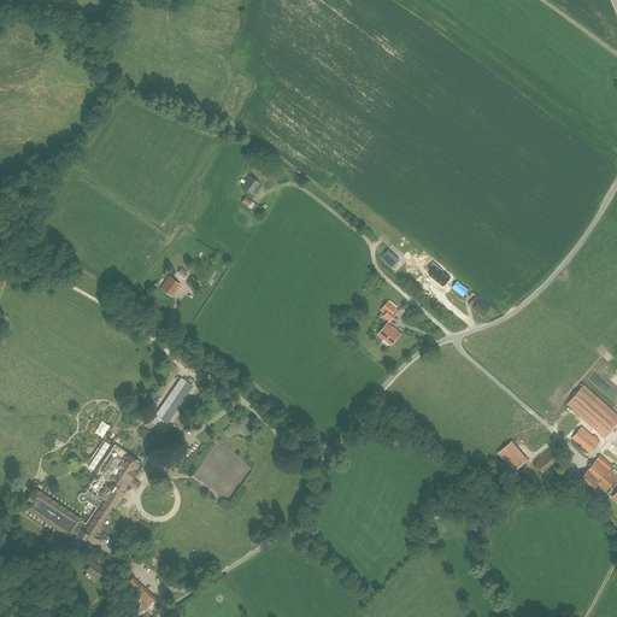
[(250,175),(246,181),(242,178),(240,181),(244,183),(241,187),(252,195),(260,183),(250,175)]
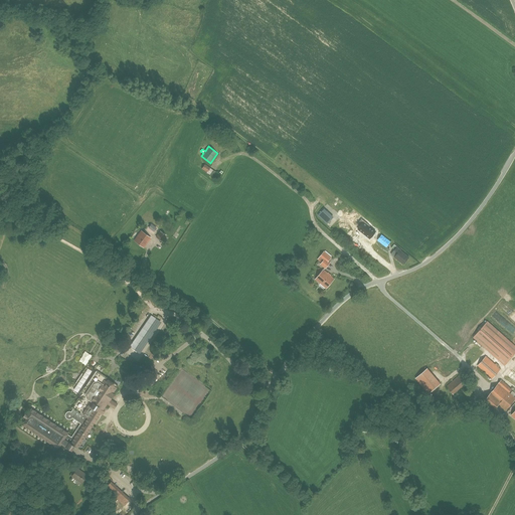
[(216,172),(210,168),(204,164),(201,169),(207,172),(206,173),(212,177),(216,172)]
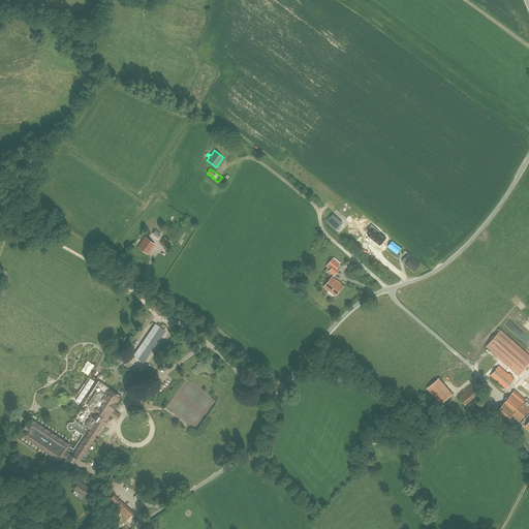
[(342,223),(339,220),(337,221),(332,216),(328,220),(337,228),(342,223)]
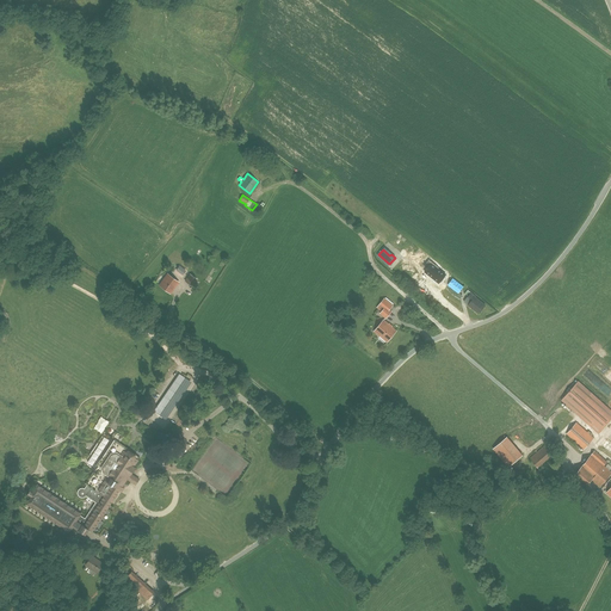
[(427,269),(426,270),(425,272),(438,283),(442,278),(443,278),(445,275),(438,269),(438,267),(434,265),(434,266),(431,264),(429,267),(427,267),(426,269),(427,269)]
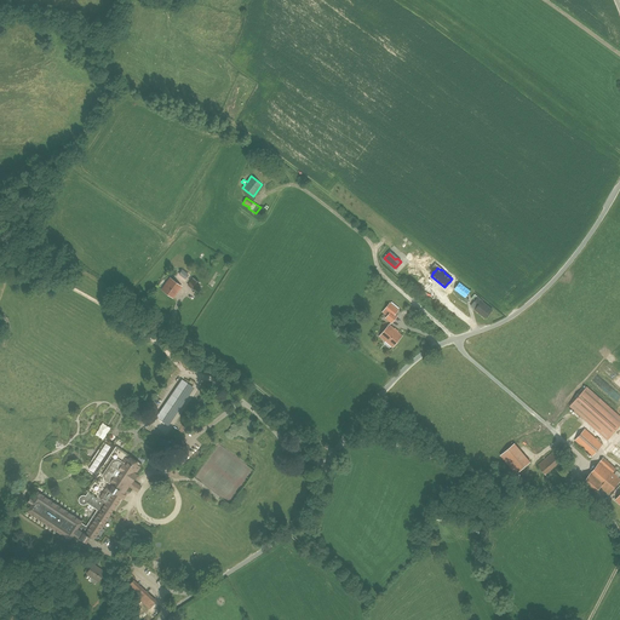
[(173,298),(182,286),(170,277),(162,290),(173,298)]
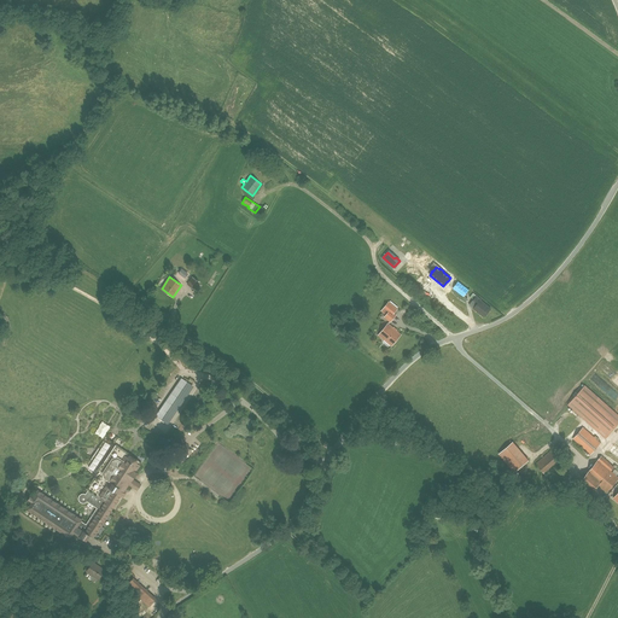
[(199,283),(196,279),(192,277),(187,284),(194,290),(199,283)]
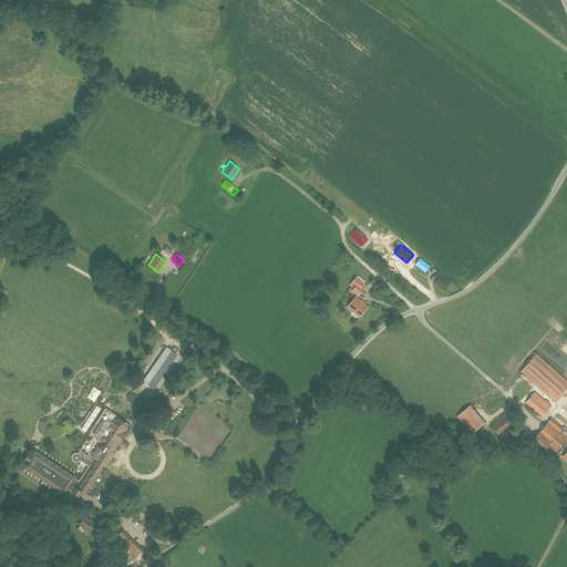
[(414,255),(410,261),(423,271),(428,265),(414,255)]
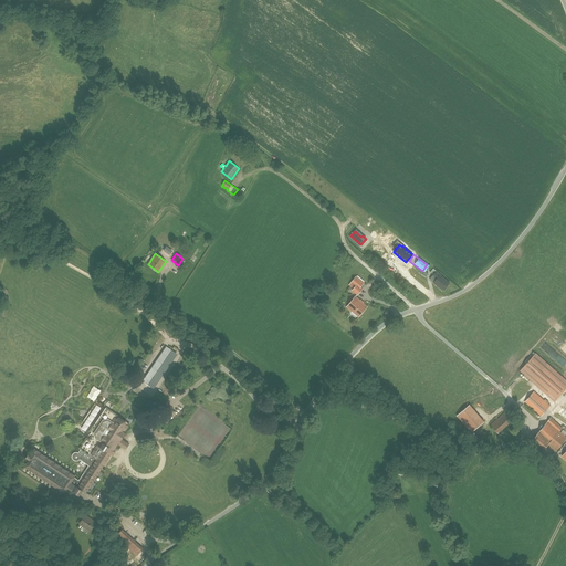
[(431,274),(427,278),(440,291),(448,283),(432,268),(429,271),(431,274)]
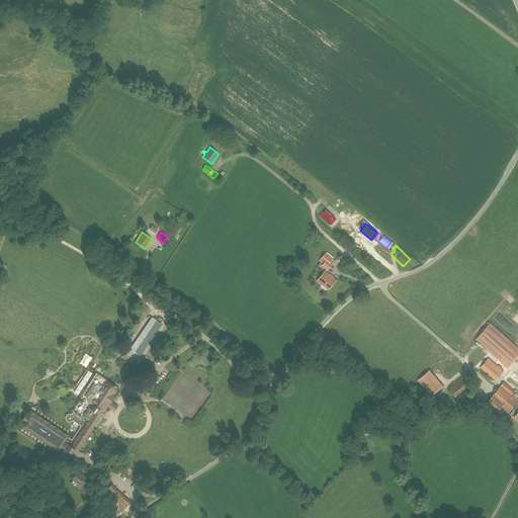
[(326,253),(322,259),(320,261),(324,264),(323,265),(327,269),(332,264),(330,262),(333,259),(326,253)]
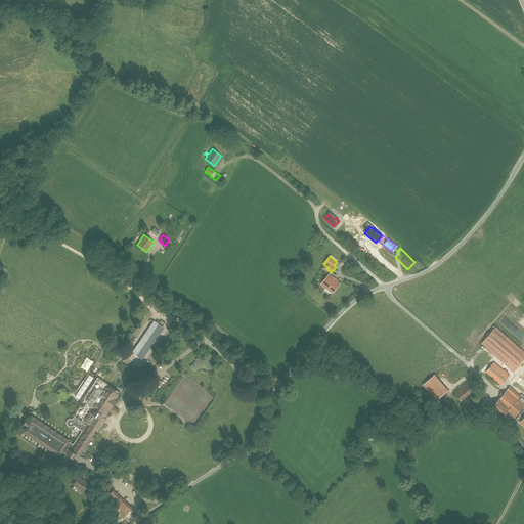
[(321,284),(333,293),(340,284),(329,274),(321,284)]
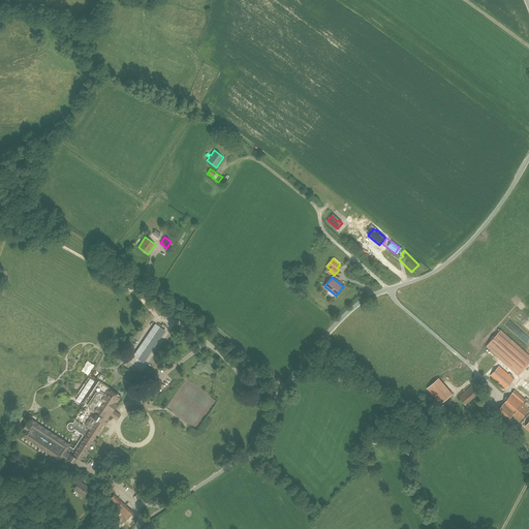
[(528,362),(528,355),(511,340),(500,331),(486,346),(518,375),(528,362)]
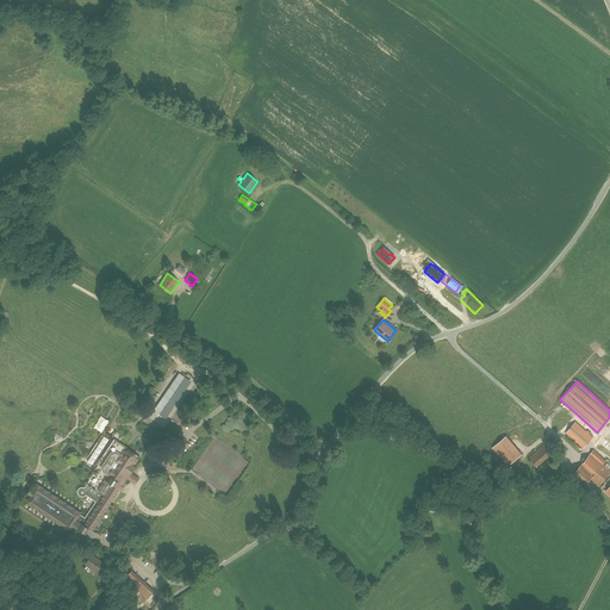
[(97,428),(105,433),(112,421),(103,416),(97,428)]
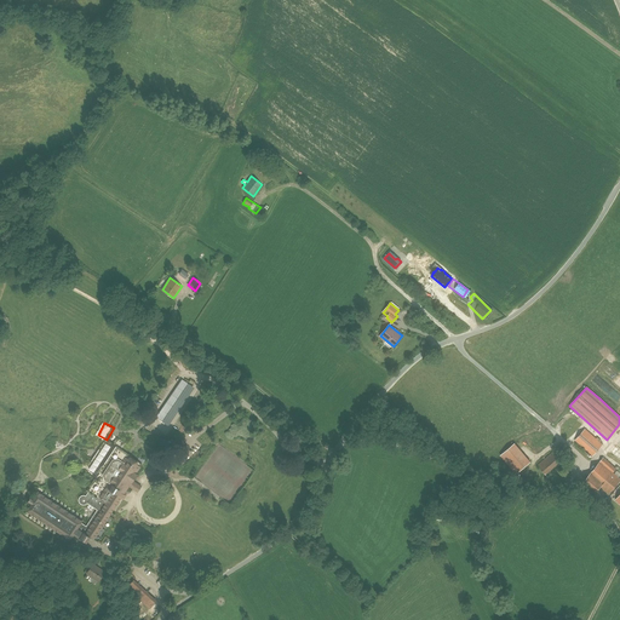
[(602,445),(585,429),(575,440),(592,455),(602,445)]
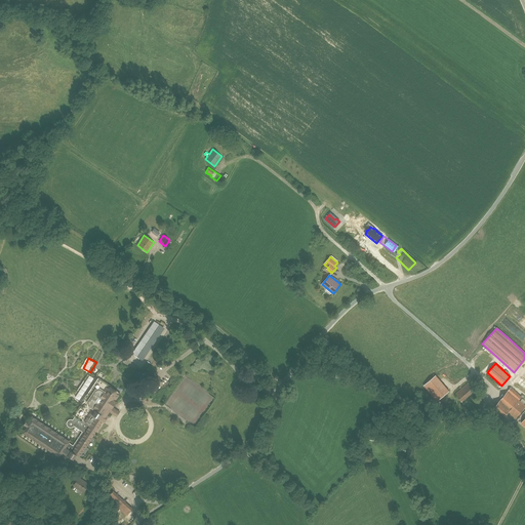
[(435,374),(421,384),(433,401),(446,392),(435,374)]
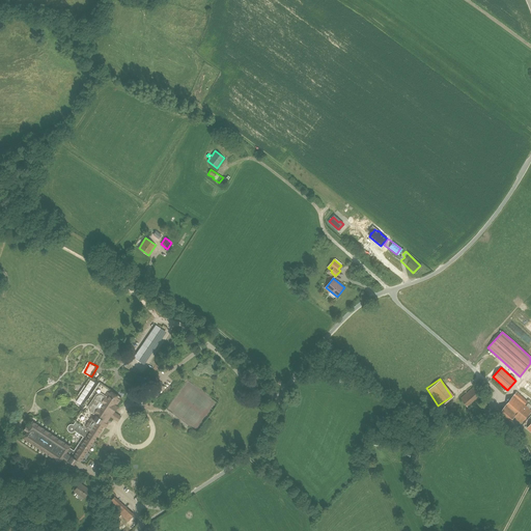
[(23,437),(23,438),(60,463),(63,457),(65,459),(74,465),(78,459),(80,462),(96,438),(104,425),(105,424),(106,423),(110,417),(114,419),(117,421),(119,419),(121,416),(116,413),(115,412),(114,411),(117,406),(116,404),(120,399),(119,399),(121,397),(111,391),(112,390),(111,390),(110,389),(104,385),(100,382),(88,399),(87,399),(84,404),(87,407),(84,411),(81,410),(75,420),(76,421),(74,425),(72,424),(70,425),(67,426),(67,428),(67,430),(68,431),(71,432),(74,431),(75,430),(84,437),(82,440),(74,451),(70,448),(71,446),(33,421),(32,420),(28,427),(26,426),(23,429),(26,431),(24,435),(23,437)]
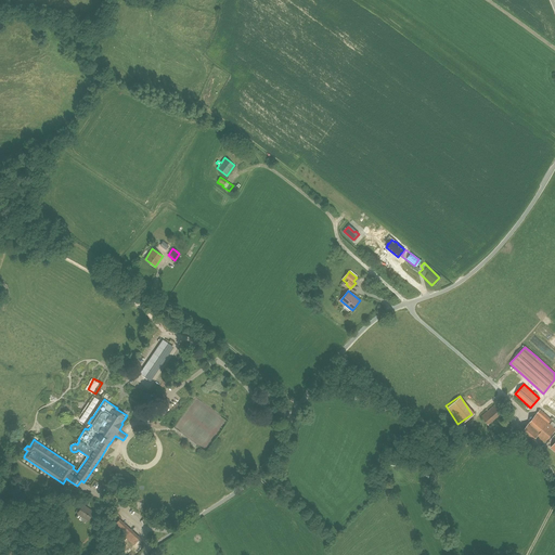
[(490,426),(504,414),(495,404),(481,416),(490,426)]
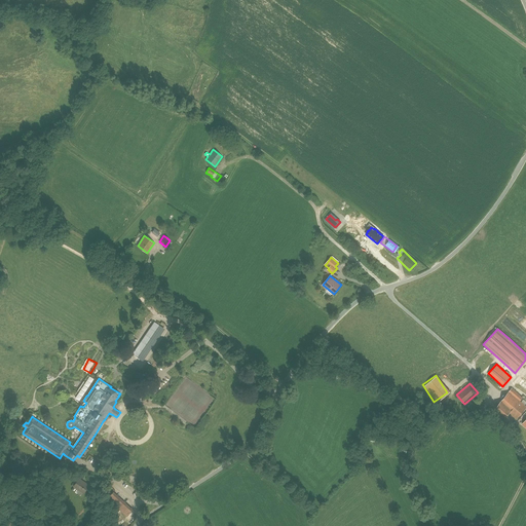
[(503,418),(510,412),(518,418),(525,408),(525,407),(519,402),(523,398),(512,388),(493,410),(503,418)]
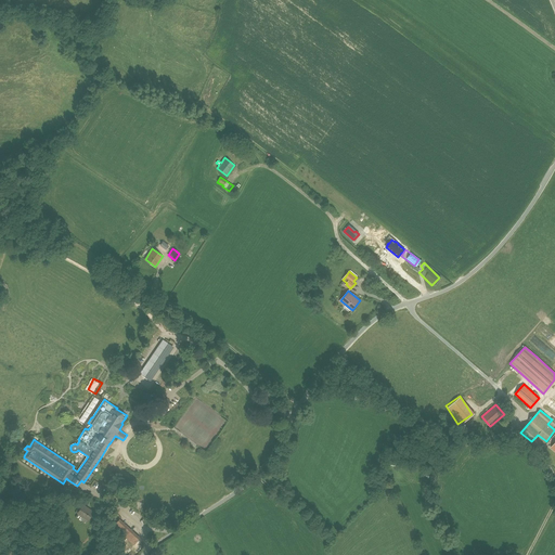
[(78,513),(89,520),(94,512),(84,505),(78,513)]
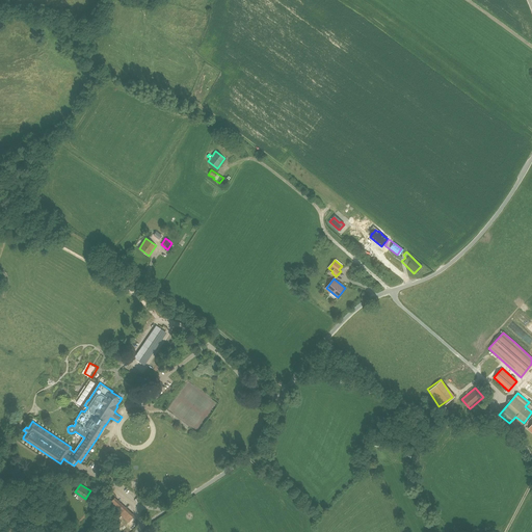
[(134,515),(127,510),(114,498),(110,502),(124,514),(122,516),(128,522),(134,515)]
